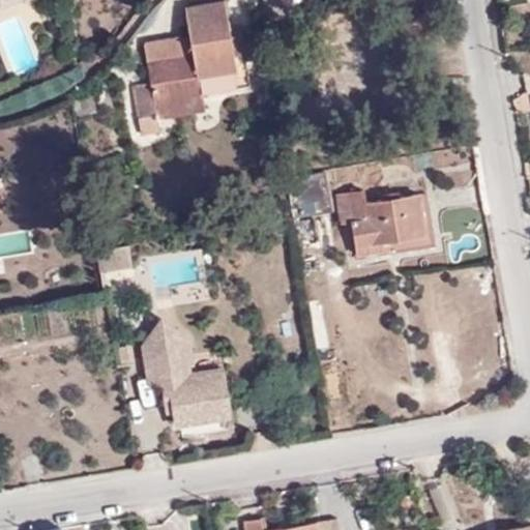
[(154,99),(203,91),(202,88),(249,81),(244,51),(234,53),(231,31),(225,0),(214,0),(184,5),(190,37),(185,38),(184,34),(144,41),(151,83),(134,86),(139,114),(156,111),(154,99)]
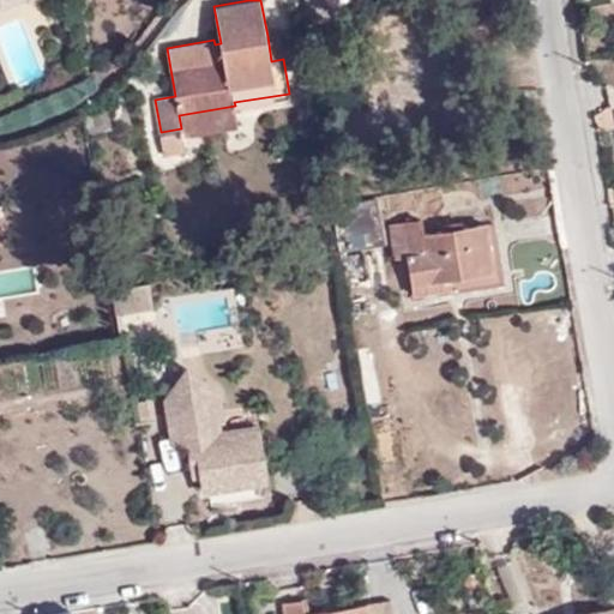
[(271,61),(283,59),(278,36),(268,36),(271,61)]
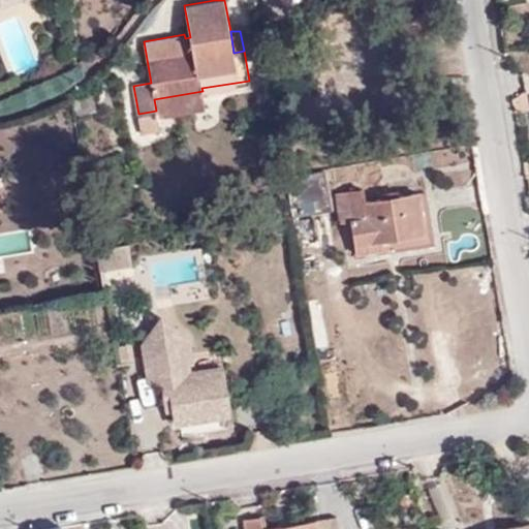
[(87,54),(76,61),(80,74),(93,61),(87,54)]
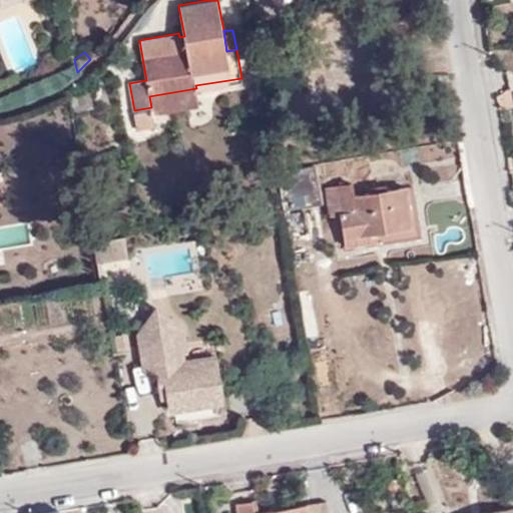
[(199,104),(196,88),(149,96),(151,107),(134,110),(136,128),(157,125),(154,112),(199,104)]
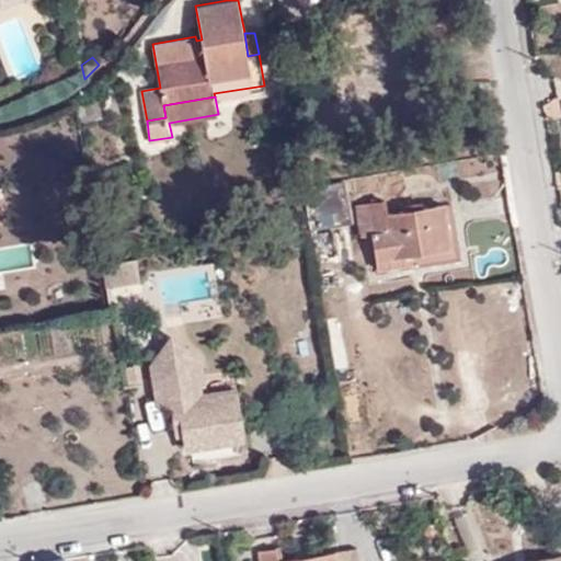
[(369,203),(375,232),(379,256),(450,245),(443,205),(386,215),(384,202),(369,203)]
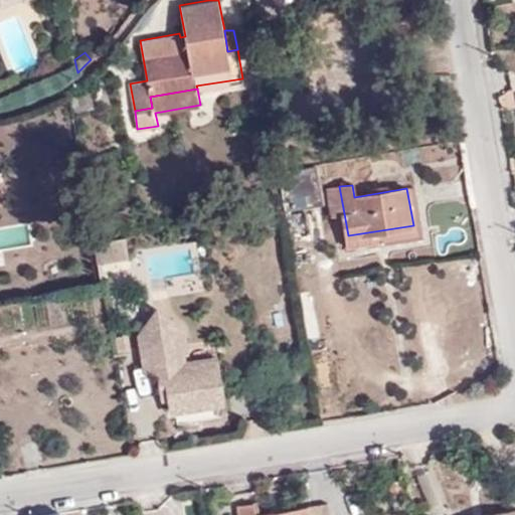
[(339,186),(327,188),(332,214),(344,213),(339,186)]
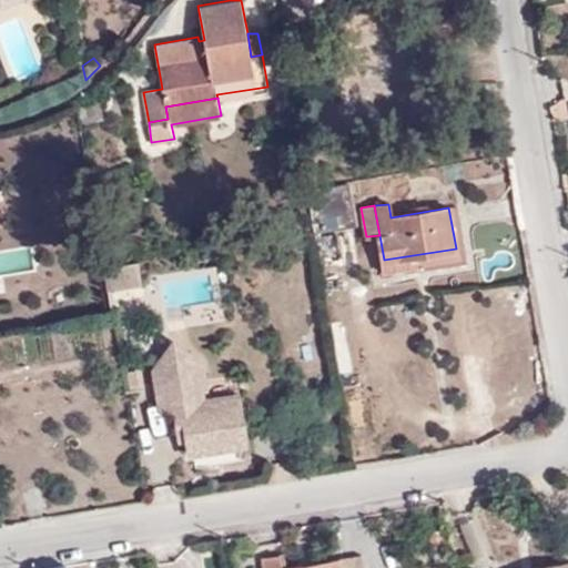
[(384,260),(387,276),(467,263),(458,205),(448,208),(456,249),(384,260)]
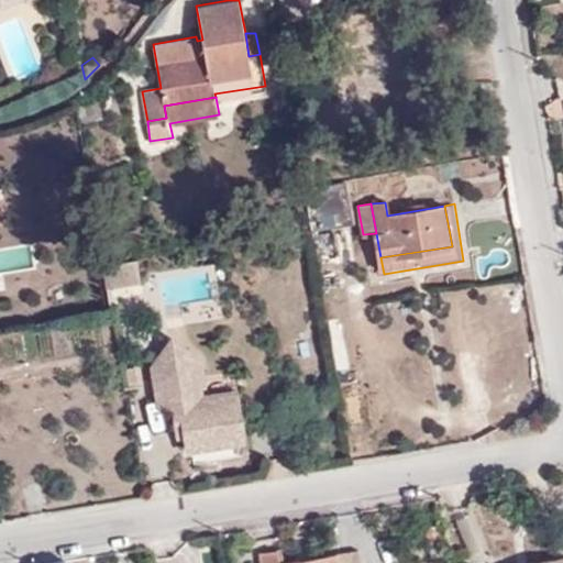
[(135,260),(103,264),(106,286),(139,280),(135,260)]
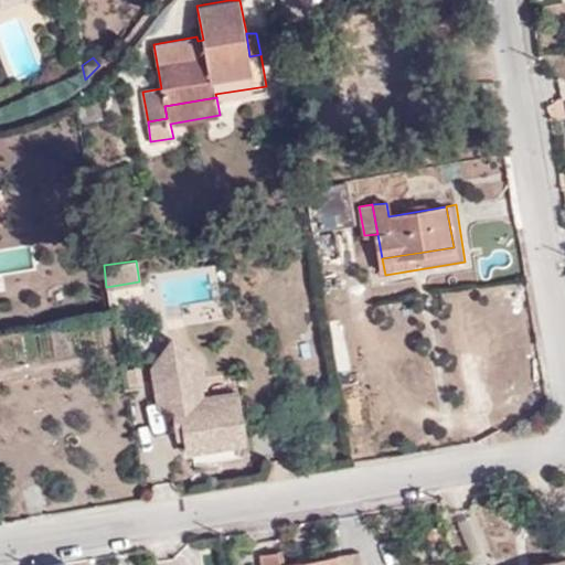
[(172,402),(174,419),(182,418),(184,430),(187,446),(192,445),(194,461),(244,454),(242,438),(248,436),(241,390),(204,395),(196,397),(195,386),(202,385),(204,385),(199,353),(174,336),(157,360),(163,402),(169,401),(169,403),(172,402)]
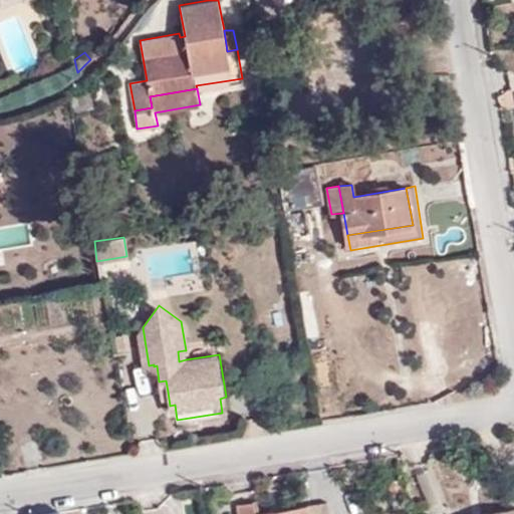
[(186,359),(184,350),(178,351),(179,361),(186,359)]
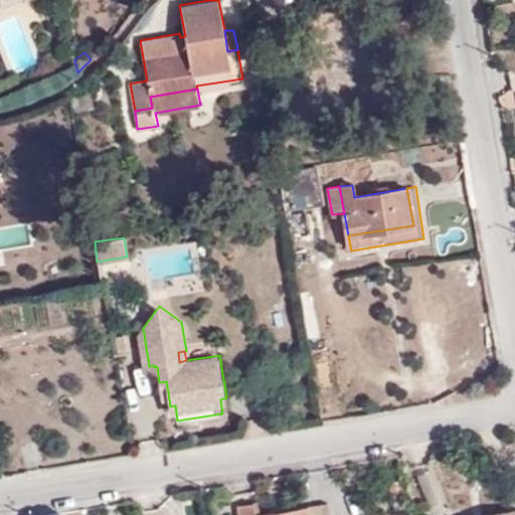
[(166,381),(159,382),(161,393),(168,392),(166,381)]
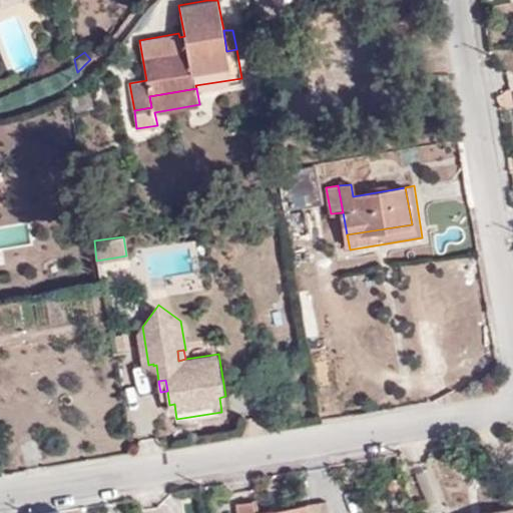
[(239,503),(240,512),(329,512),(327,501),(260,512),(259,500),(239,503)]
